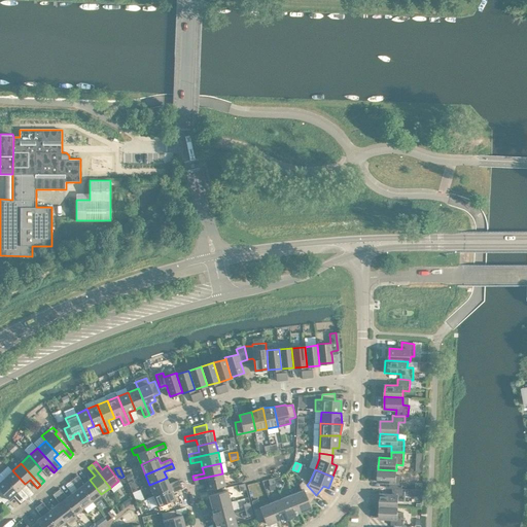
[(389,488),(392,488),(401,489),(402,477),(396,476),(396,470),(378,469),(378,482),(390,482),(389,488)]
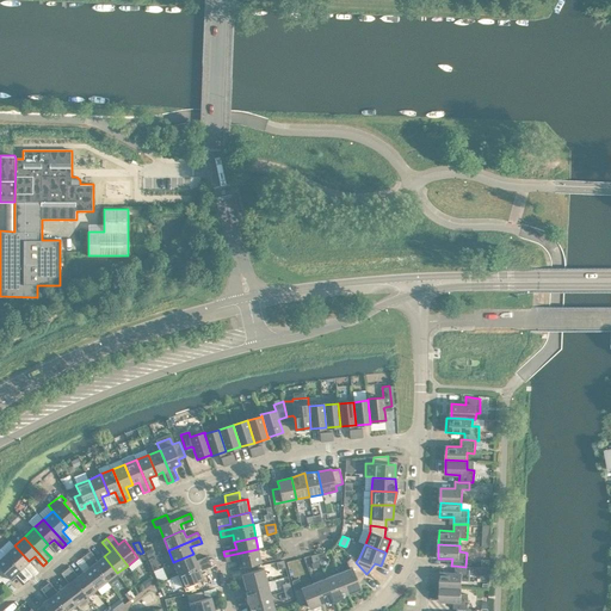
[(14,545),(5,554),(28,579),(32,575),(24,566),(29,561),(14,545)]
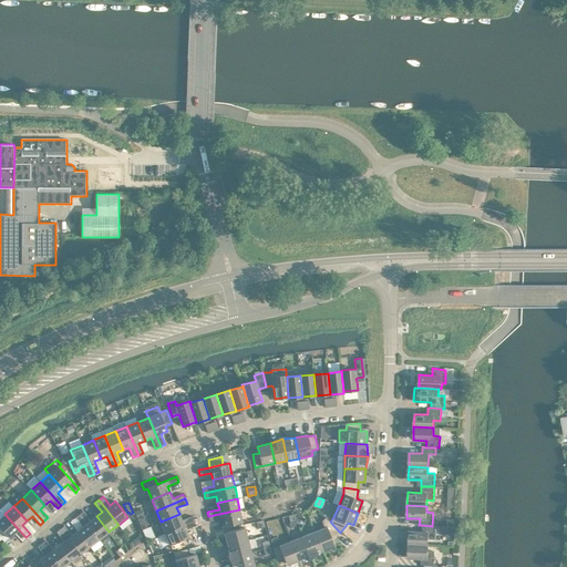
[(26,537),(4,514),(0,508),(0,527),(9,537),(14,533),(22,540),(26,537)]
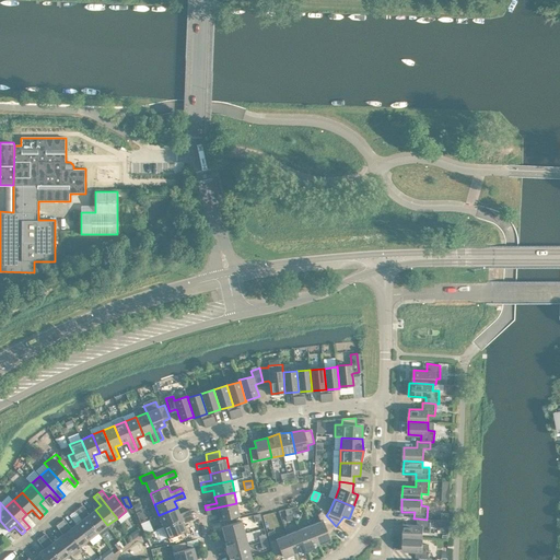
[(236,503),(206,510),(207,515),(219,513),(220,520),(240,515),(236,503)]
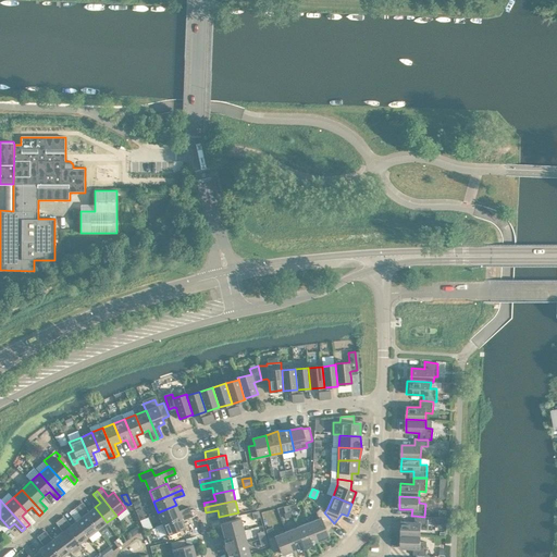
[(83,502),(78,505),(97,530),(107,522),(95,507),(89,510),(83,502)]
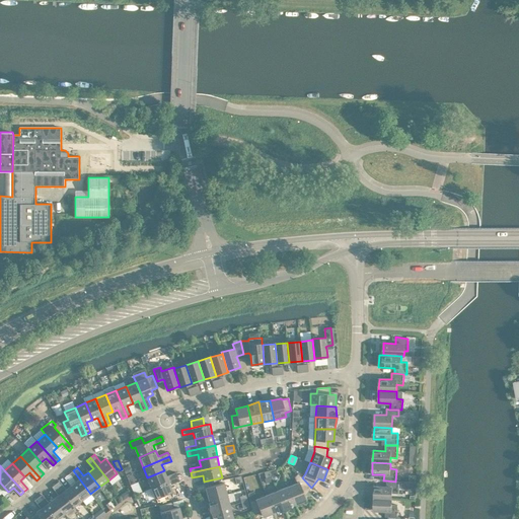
[(76,482),(71,486),(82,500),(90,494),(73,470),(69,473),(76,482)]
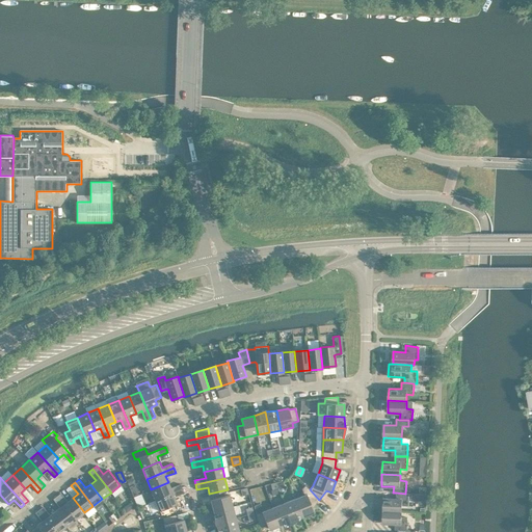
[(151,489),(155,500),(182,488),(181,484),(170,488),(168,482),(151,489)]
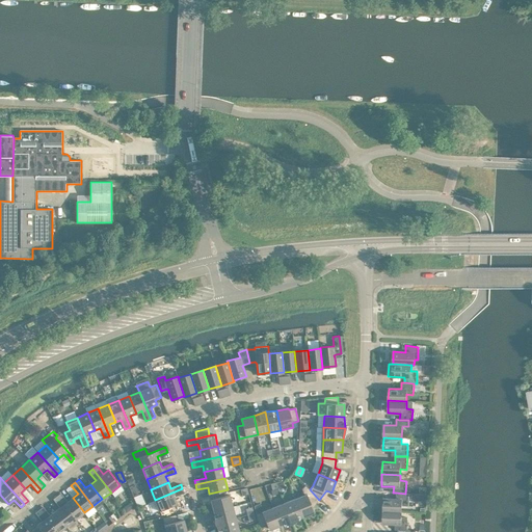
[(135,484),(130,487),(133,497),(139,495),(135,484)]
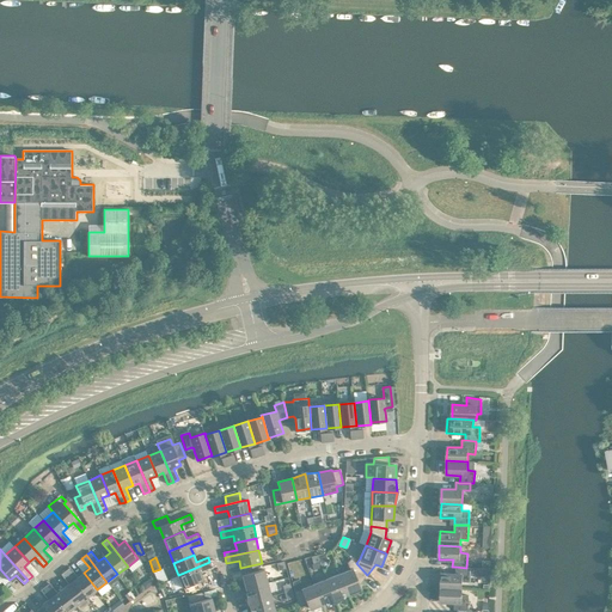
[(209,562),(178,575),(183,587),(196,582),(203,579),(201,571),(212,567),(209,562)]
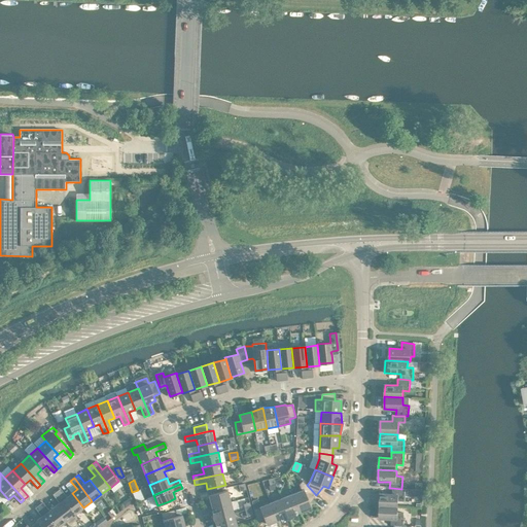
[(304,490),(292,494),(300,512),(311,507),(310,503),(316,495),(307,485),(304,490)]
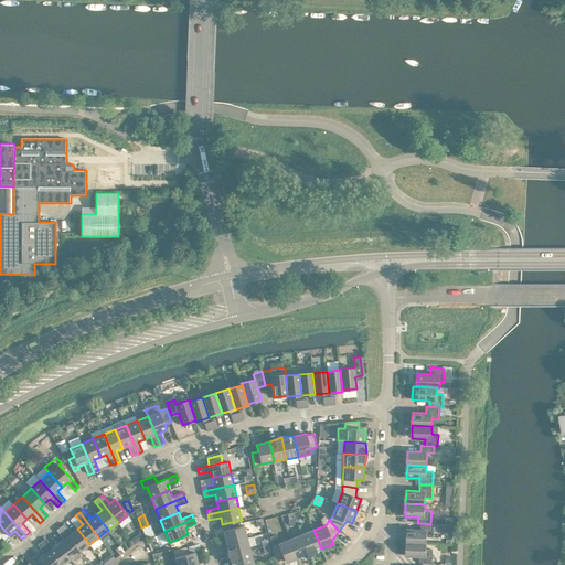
[(407,530),(406,543),(426,543),(427,537),(434,537),(434,524),(430,524),(420,523),(420,530),(407,530)]
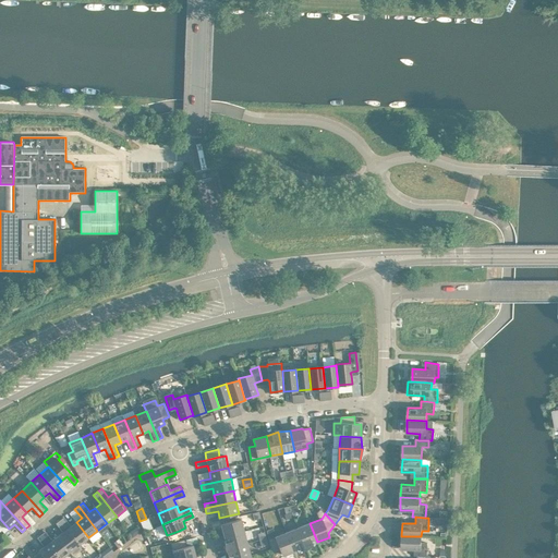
[(64,518),(60,520),(79,545),(88,537),(76,522),(71,526),(64,518)]
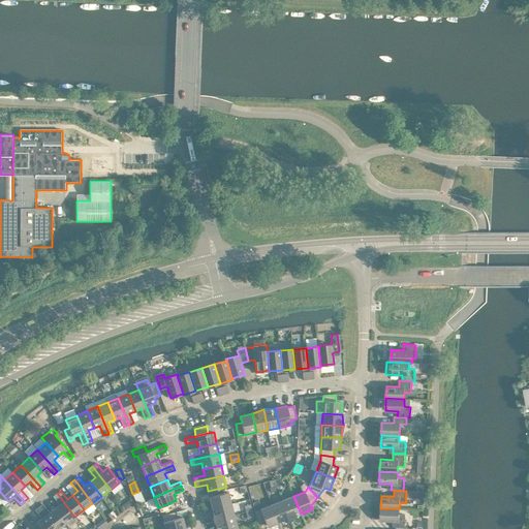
[(141,491),(133,495),(137,504),(145,501),(141,491)]
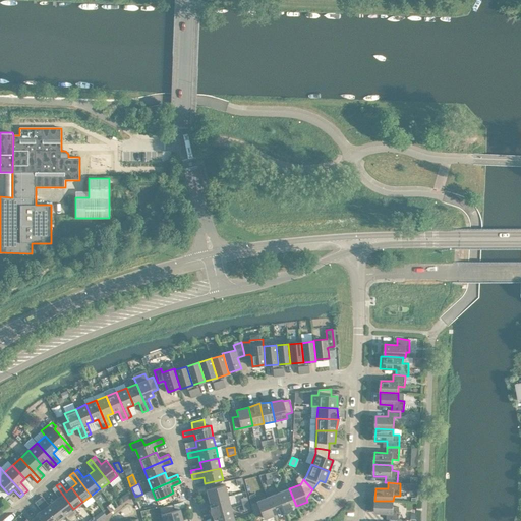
[(0,484),(0,493),(2,496),(4,498),(8,494),(0,484)]
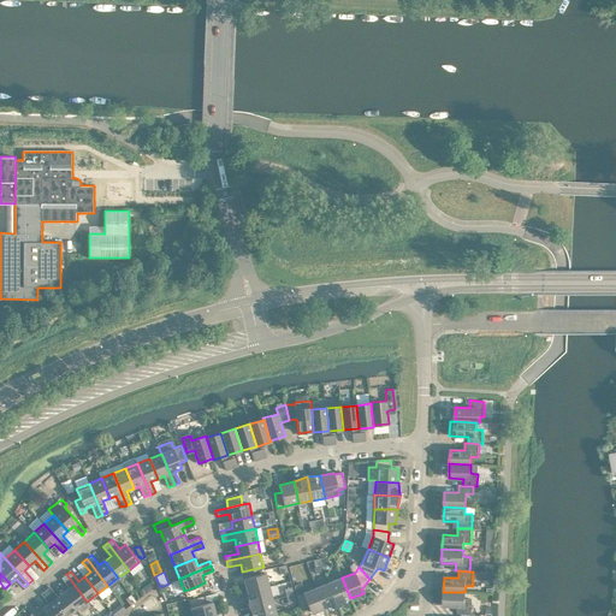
[(244,579),(248,592),(270,586),(266,573),(244,579)]
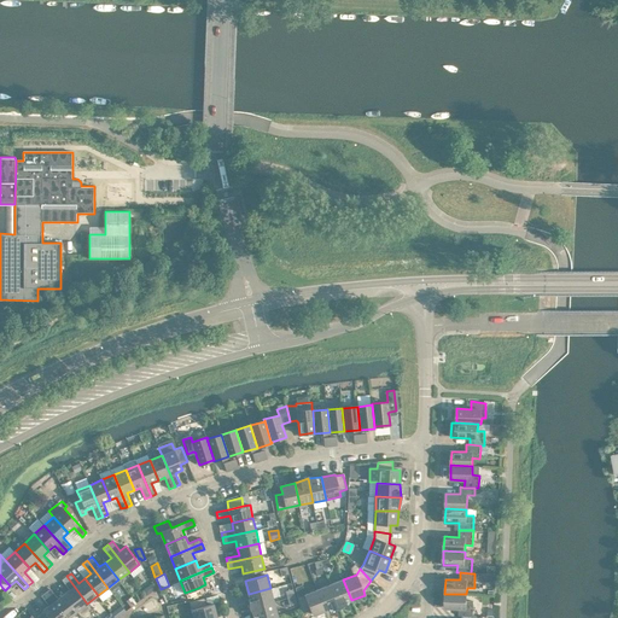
[(70,589),(64,594),(77,611),(81,616),(91,608),(87,604),(66,576),(62,579),(70,589)]
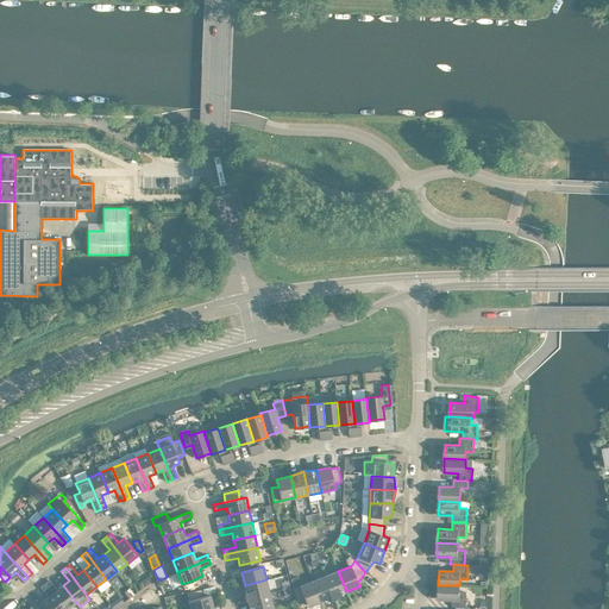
[(338,571),(326,576),(334,598),(346,591),(338,571)]
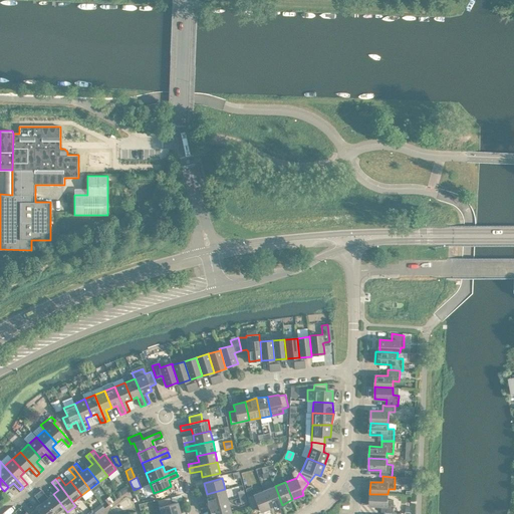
[(275,486),(264,490),(271,508),(282,505),(275,486)]
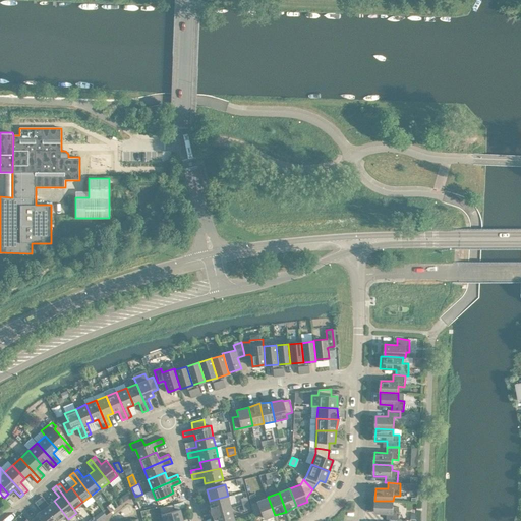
[(167,496),(156,500),(158,504),(169,502),(167,496)]
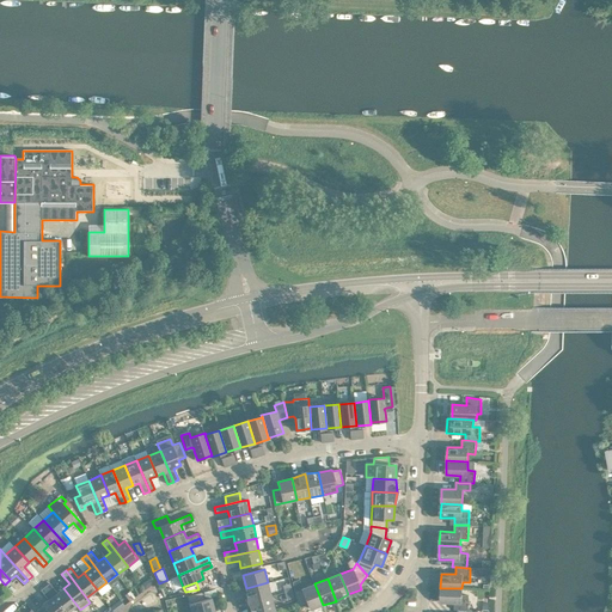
[(246,589),(248,603),(271,597),(268,582),(246,588),(246,589)]
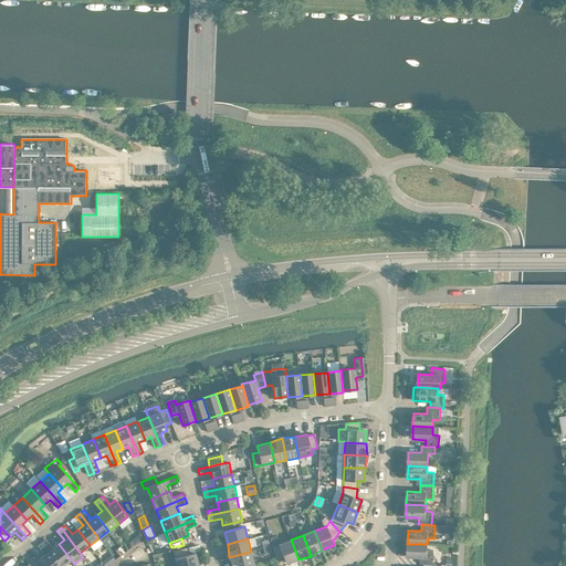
[(45,540),(42,542),(60,565),(62,565),(71,559),(59,544),(53,548),(45,540)]
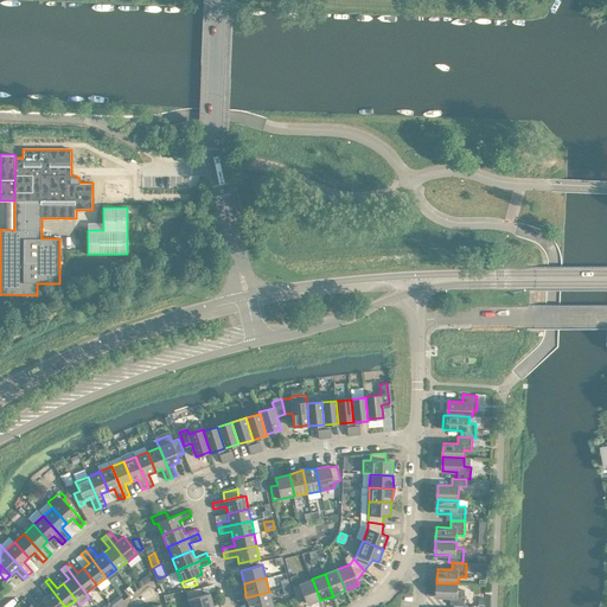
[(320,600),(312,579),(293,587),(296,601),(305,598),(307,605),(320,600)]
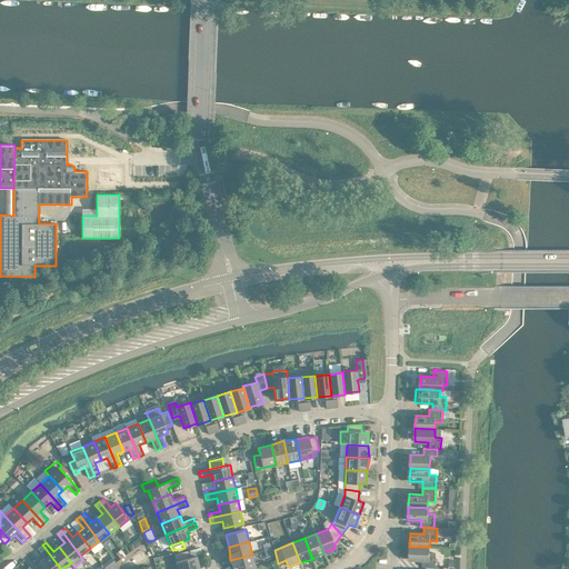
[(60,568),(42,545),(38,548),(45,558),(39,562),(40,562),(35,567),(35,568),(60,568)]
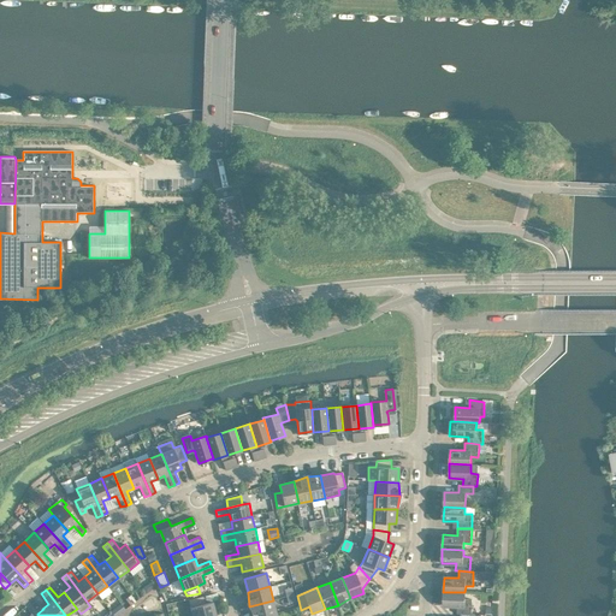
[(457,614),(461,614),(472,614),(472,599),(465,599),(465,592),(443,592),(443,605),(457,606),(457,614)]
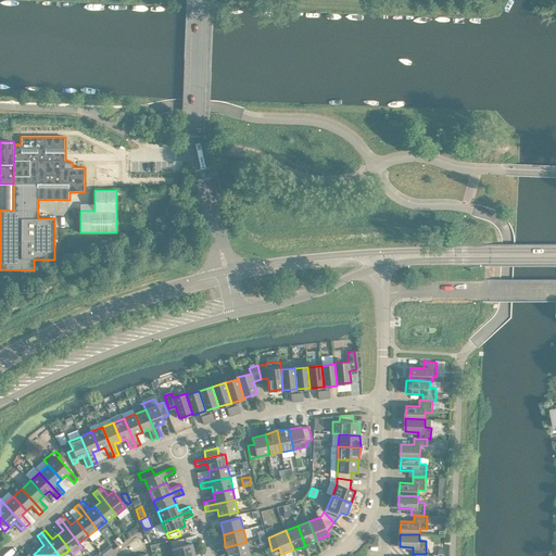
[(118,536),(113,541),(117,546),(123,543),(118,536)]
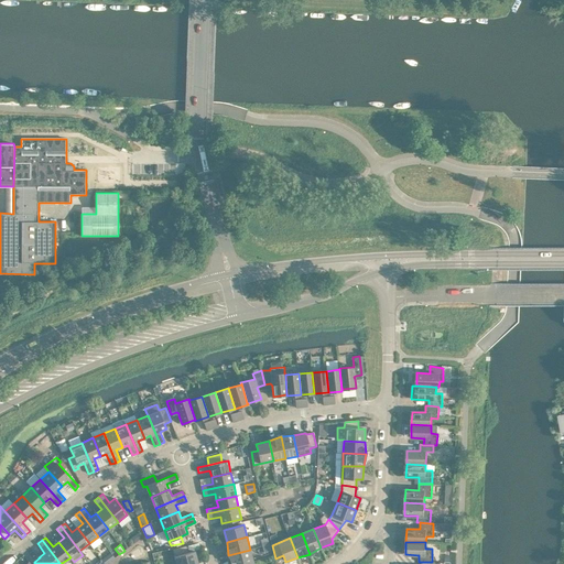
[(173,550),(176,563),(194,563),(198,563),(195,551),(188,553),(186,546),(173,550)]
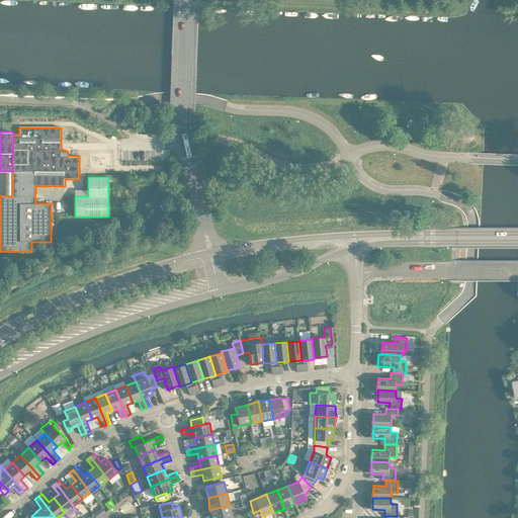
[(224,517),(233,516),(230,505),(209,510),(212,517),(224,517)]
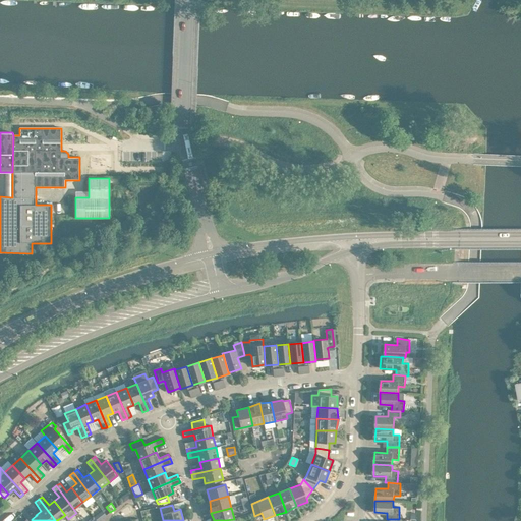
[(102,511),(94,517),(97,520),(98,520),(106,515),(102,511)]
